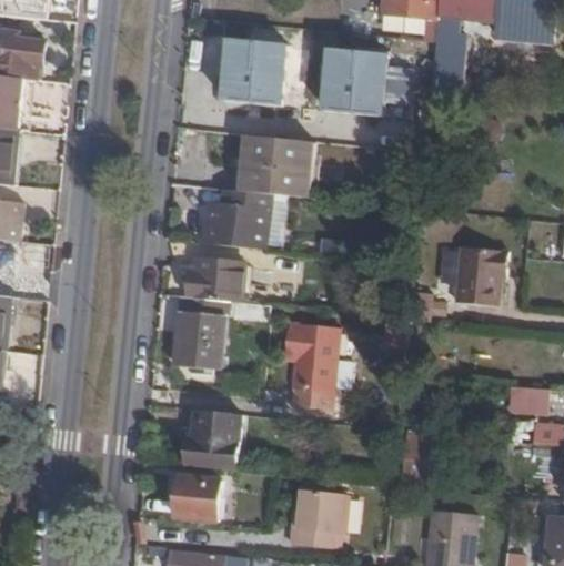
[(0,16),(10,17),(12,0),(0,0),(0,16)]
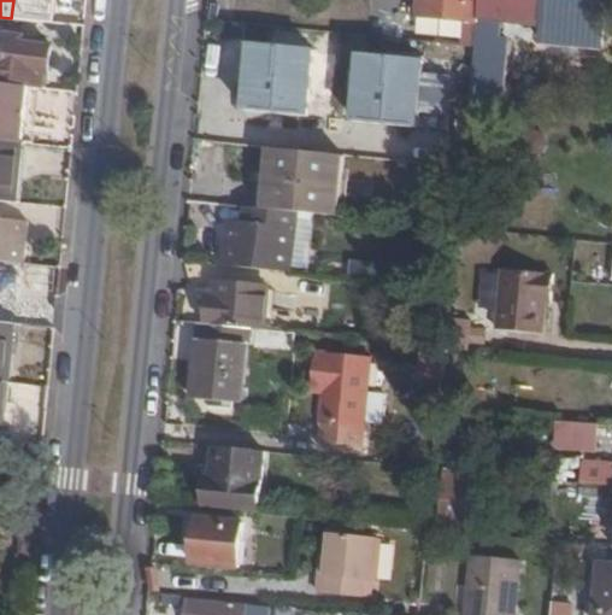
[(469,46),(471,15),(472,0),(413,0),(412,12),(458,18),(455,44),(469,46)]
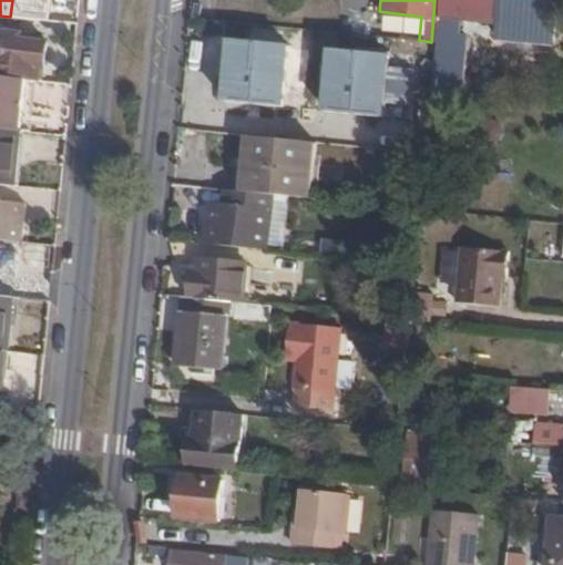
[(434,0),(433,13),(452,16),(489,18),(488,32),(502,34),(503,20),(522,21),(540,22),(541,0),(434,0)]
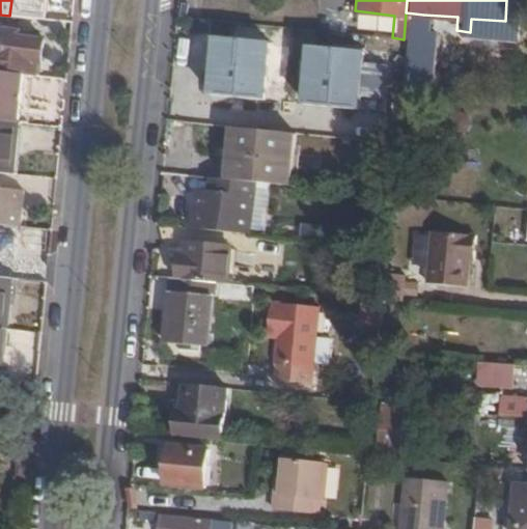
[(404,39),(400,68),(419,70),(423,15),(406,12),(404,39)]
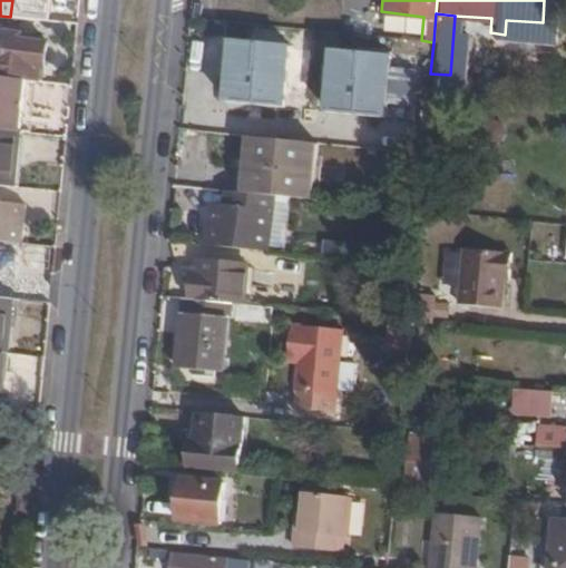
[(506,20),(505,35),(523,36),(525,21),(506,20)]
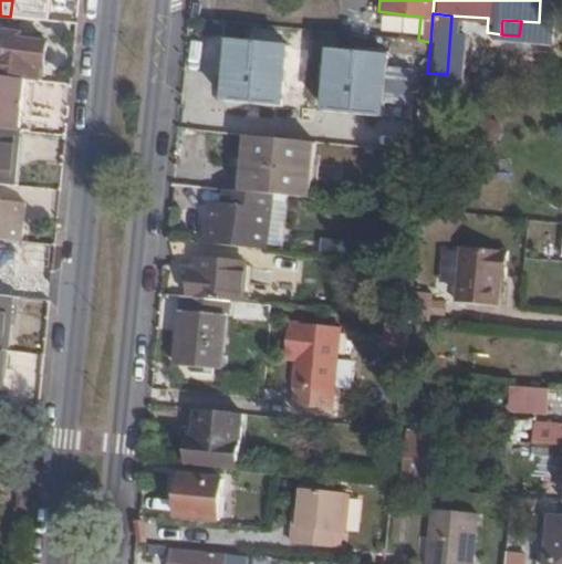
[(35,81),(40,82),(44,42),(1,38),(0,58),(0,76),(27,80),(35,81)]
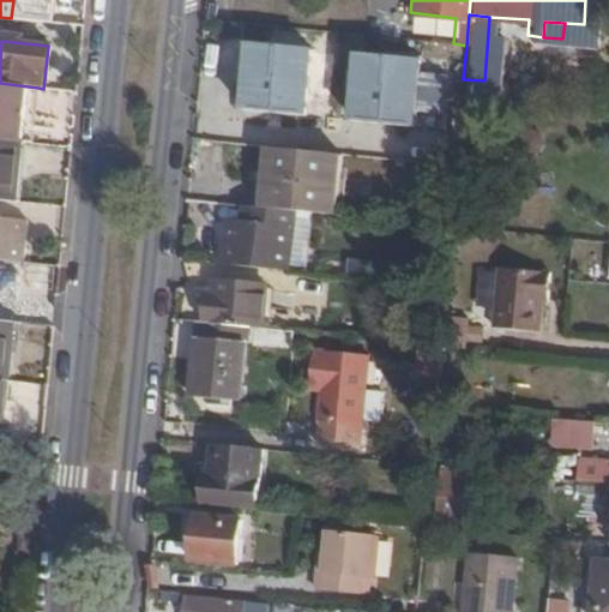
[(308,48),(247,43),(241,111),(302,115),(308,48)]
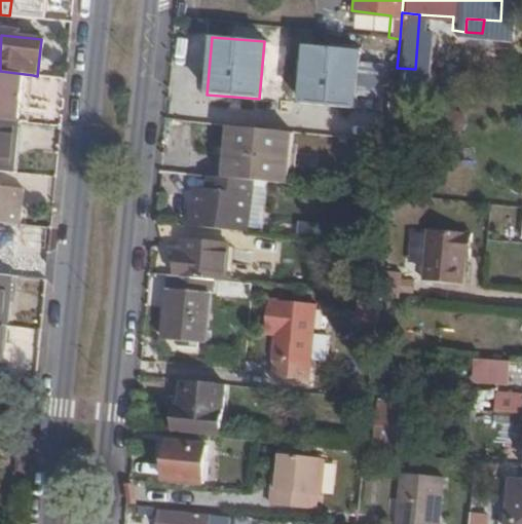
[(359,52),(306,47),(301,105),(353,110),(359,52)]
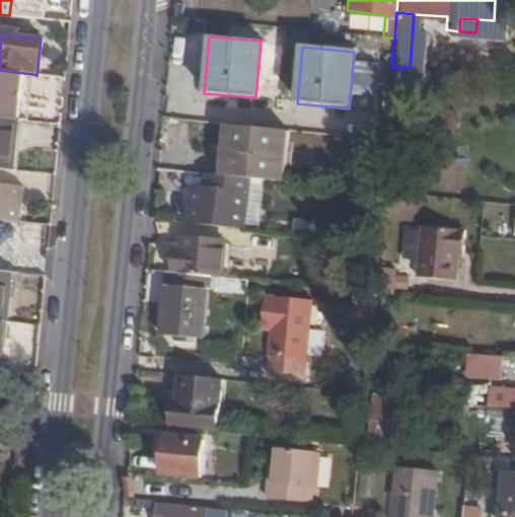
[(0,117),(19,119),(24,73),(0,70),(0,117)]
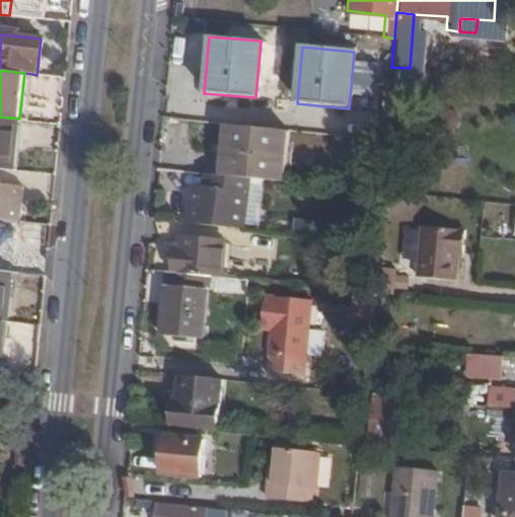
[(27,120),(32,74),(24,73),(19,119),(22,119),(27,120)]
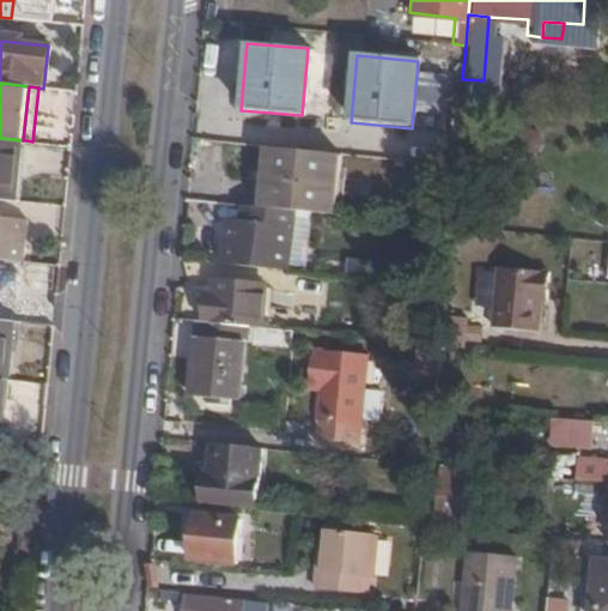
[(0,198),(20,200),(26,140),(23,140),(0,138),(0,198)]
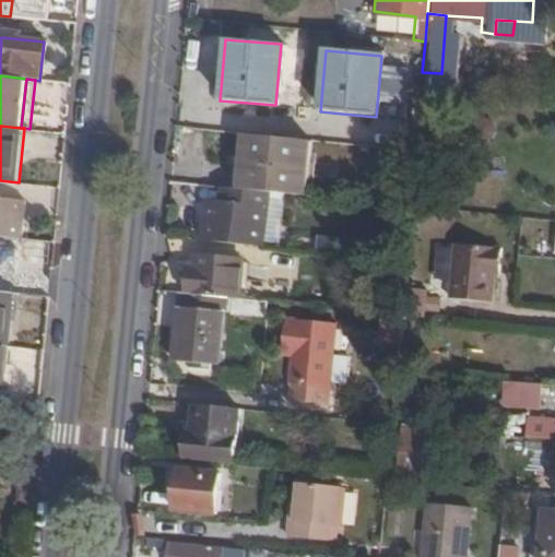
[(19,182),(31,185),(37,130),(30,129),(24,128),(19,182)]
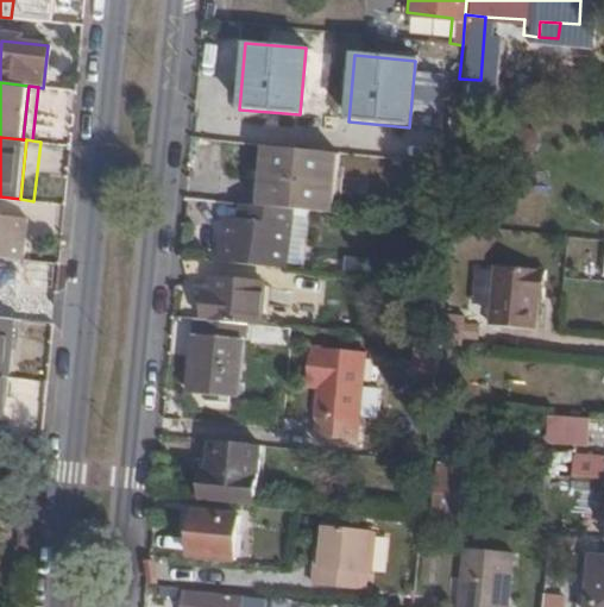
[(288,208),(326,212),(331,157),(259,151),(255,205),(288,208)]
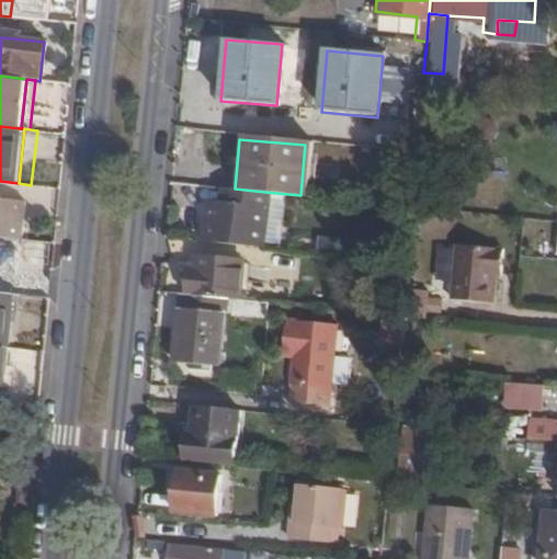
[(197,239),(260,246),(265,192),(235,189),(219,186),(218,201),(202,200),(197,239)]
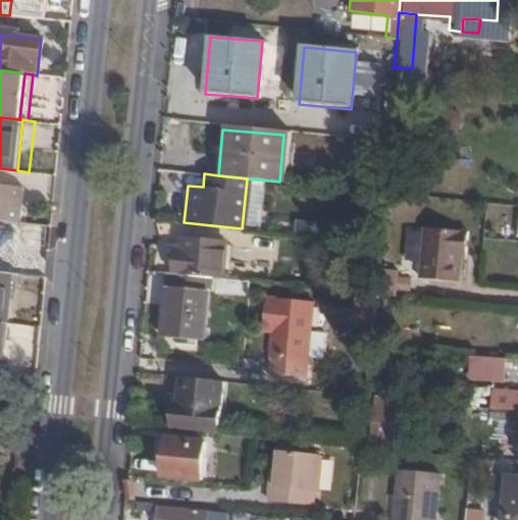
[(0,219),(18,222),(21,186),(0,183),(0,219)]
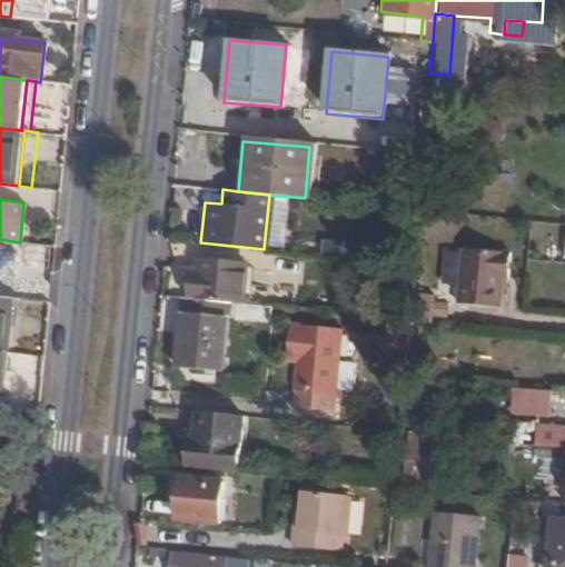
[(455,302),(497,308),(501,278),(505,278),(507,252),(459,248),(455,302)]
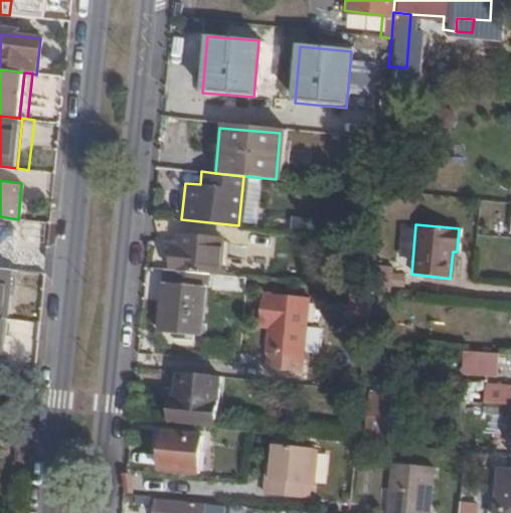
[(166,267),(166,268),(204,272),(223,274),(223,267),(217,266),(220,236),(175,232),(174,241),(168,241),(166,267)]
